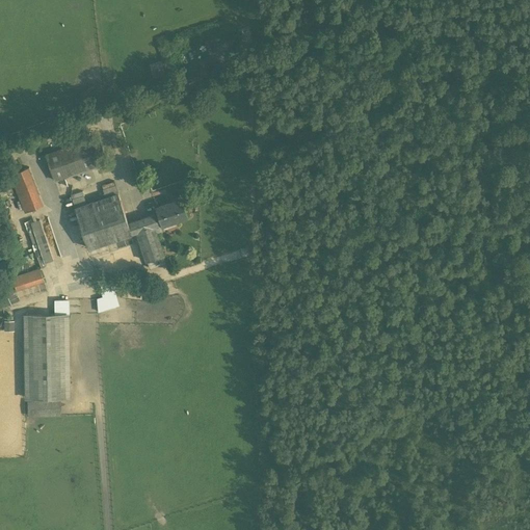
[(97,136),(47,154),(56,183),(107,165),(97,136)]
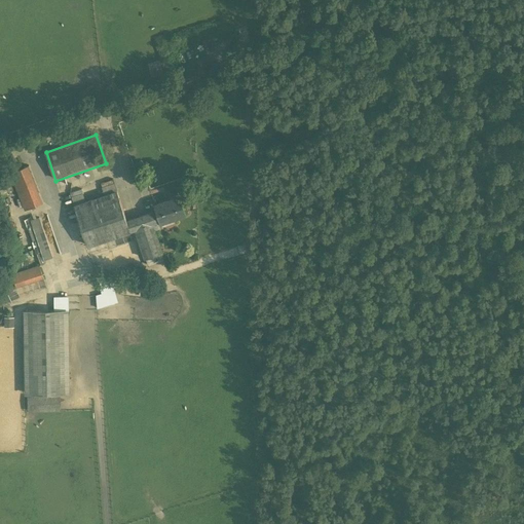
[(24,211),(43,203),(29,167),(10,175),(24,211)]
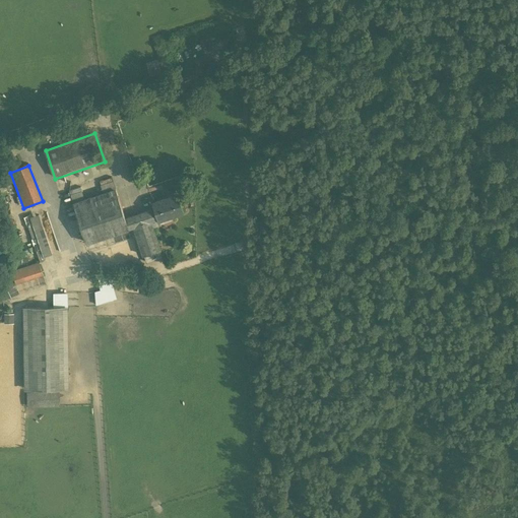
[(114,189),(73,203),(86,244),(128,230),(124,217),(114,189)]
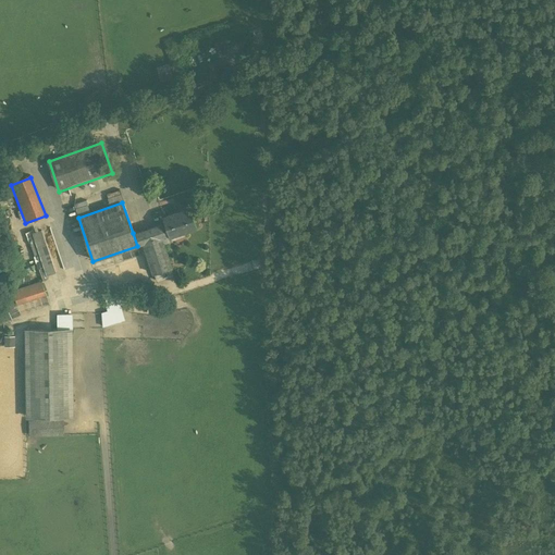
[(189,206),(164,214),(167,222),(172,238),(198,230),(189,206)]
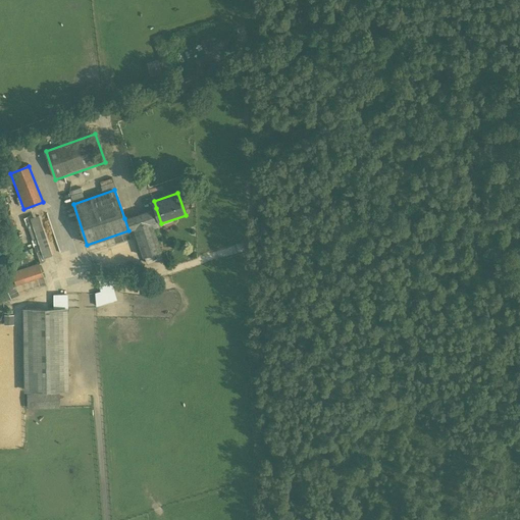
[(144,258),(162,252),(154,226),(161,223),(156,208),(124,218),(128,230),(134,228),(144,258)]
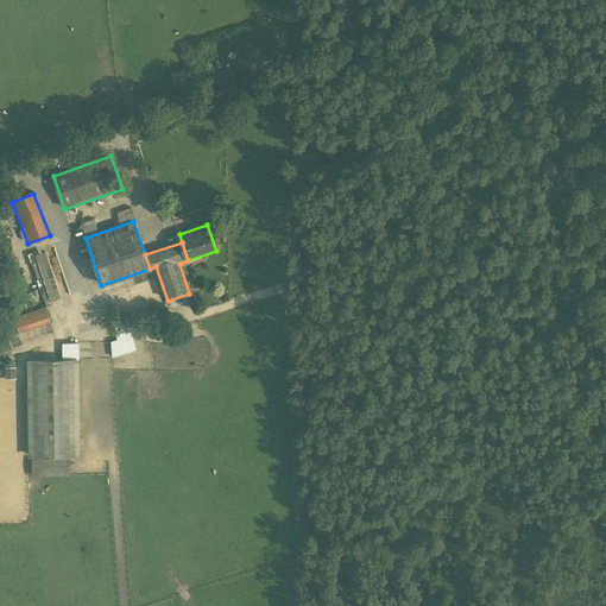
[(12,319),(18,335),(50,326),(45,308),(12,319)]
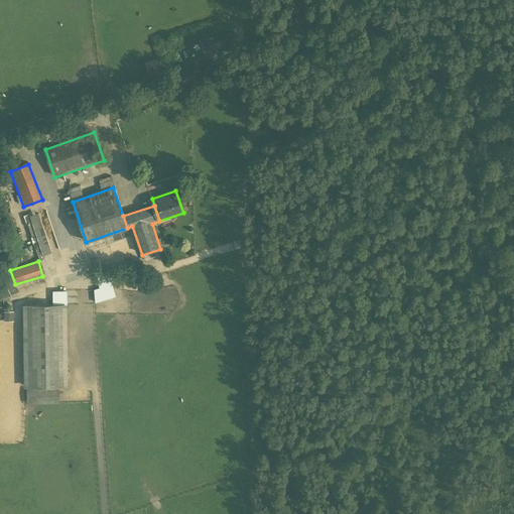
[(94,291),(98,303),(115,298),(107,271),(94,275),(99,289),(94,291)]
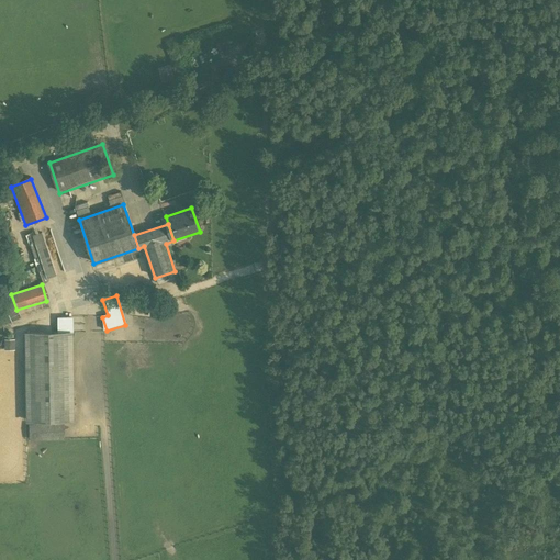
[(73,334),(24,334),(25,423),(74,423),(73,334)]
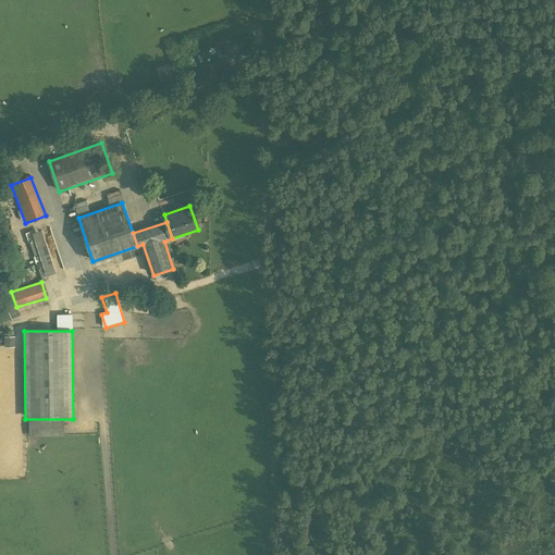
[(12,337),(2,337),(2,349),(13,348),(12,337)]
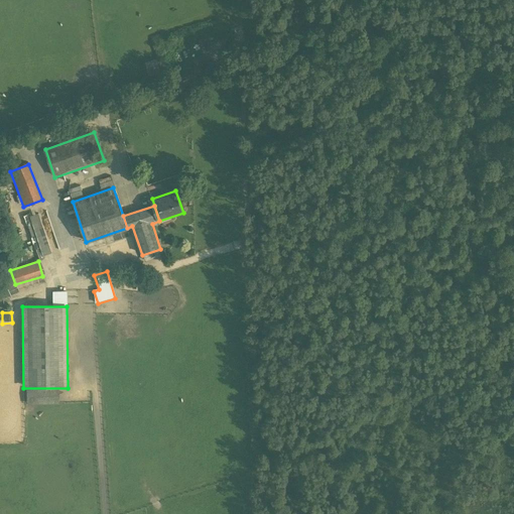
[(56,390),(25,390),(25,405),(57,404),(56,390)]
